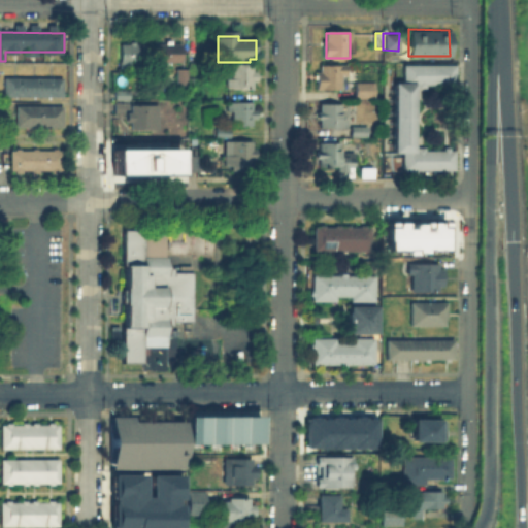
[(145,45),(145,67),(122,67),(122,45),(145,45)]
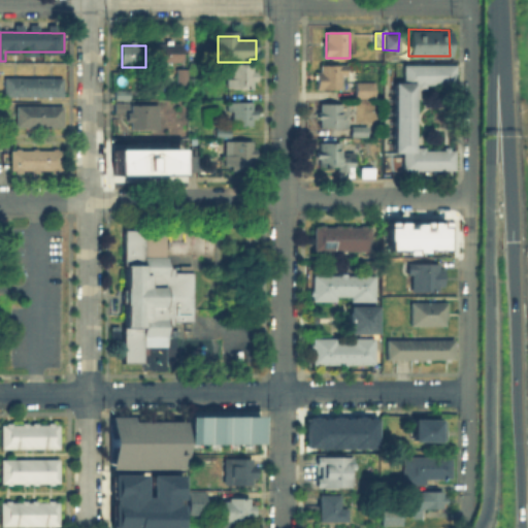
[(158,45),(189,45),(189,63),(158,64),(158,45)]
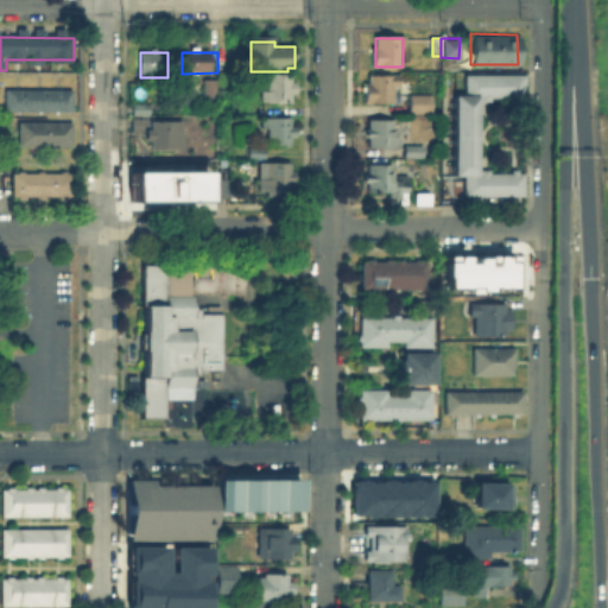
[(295,76),(293,105),(267,105),(267,102),(261,102),(261,92),(267,92),(267,76),(295,76)]
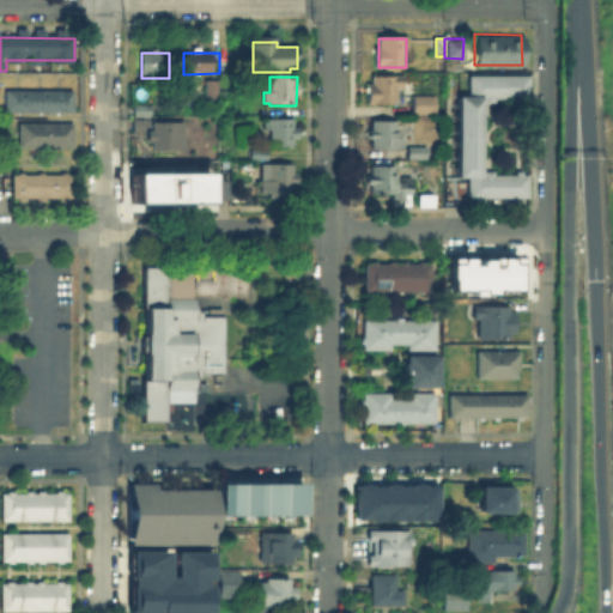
[(402,77),(402,98),(398,98),(398,104),(370,104),(370,77),(402,77)]
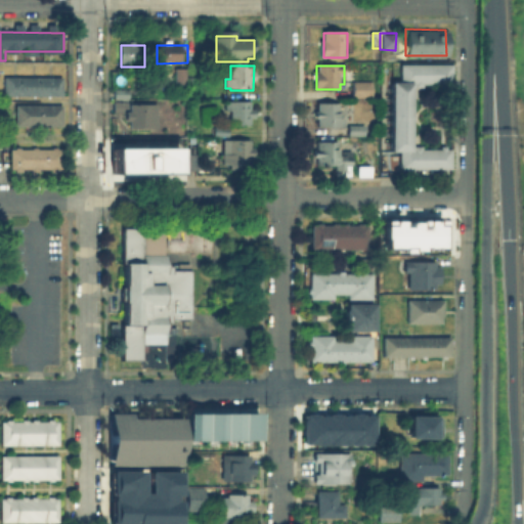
[(452,67),(452,87),(413,87),(412,149),(453,149),(453,170),(401,170),(401,153),(393,153),(394,84),(401,84),(401,67),(452,67)]
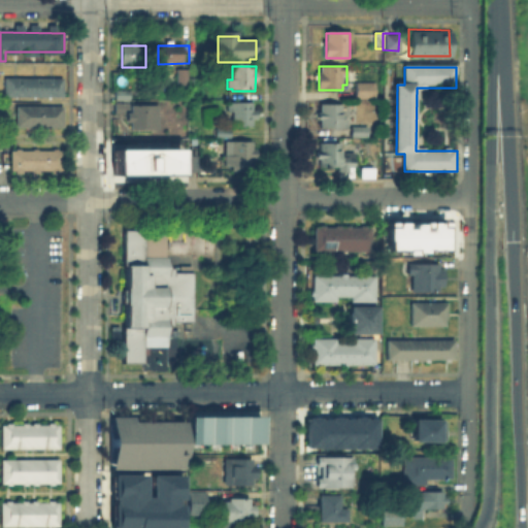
[(190,71),(190,86),(178,86),(178,71),(190,71)]
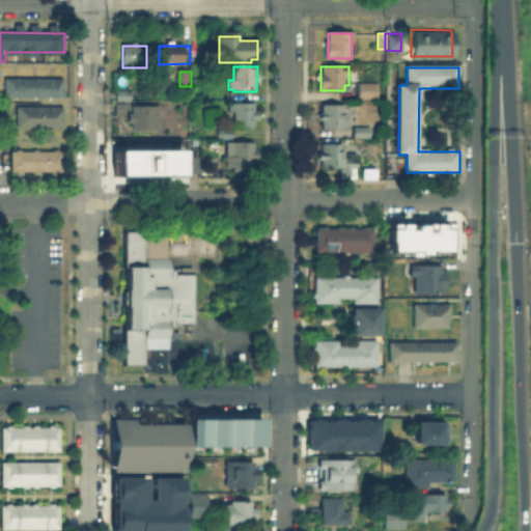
[(64,80),(64,99),(7,99),(7,80),(64,80)]
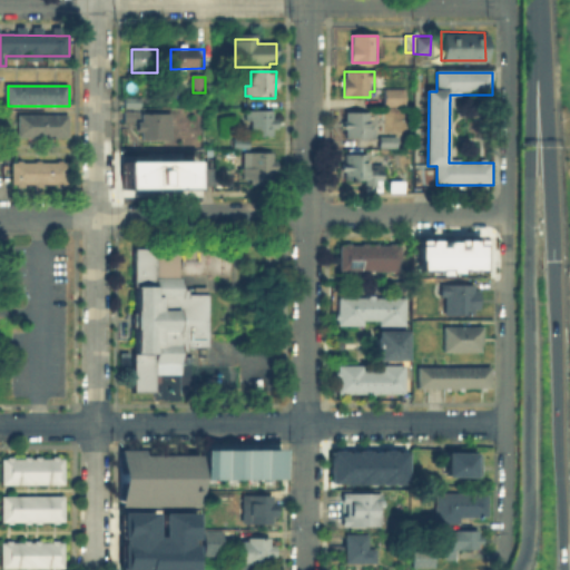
[(405,91),(405,106),(385,106),(385,91),(405,91)]
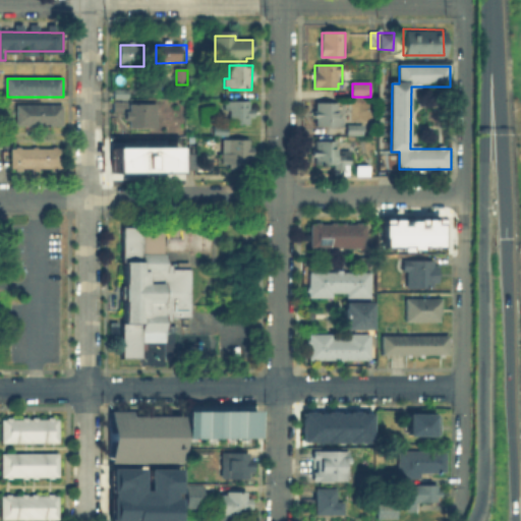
[(132,89),(132,105),(159,105),(158,129),(128,129),(128,112),(115,112),(115,89),(132,89)]
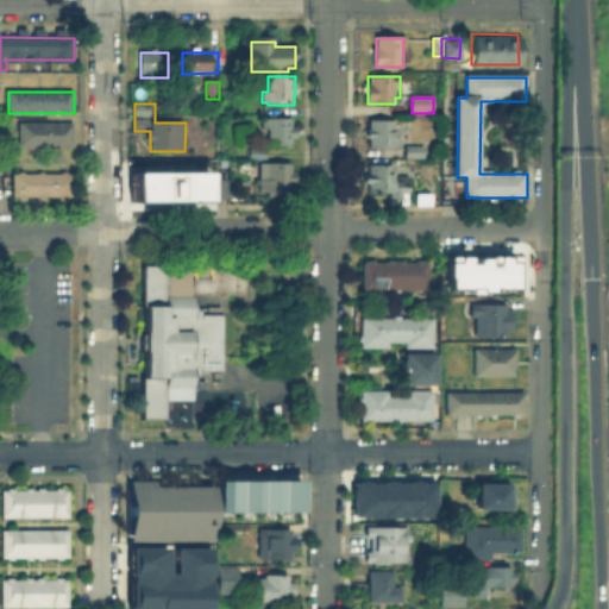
[(264,129),(264,120),(294,120),(294,146),(269,146),(269,129),(264,129)]
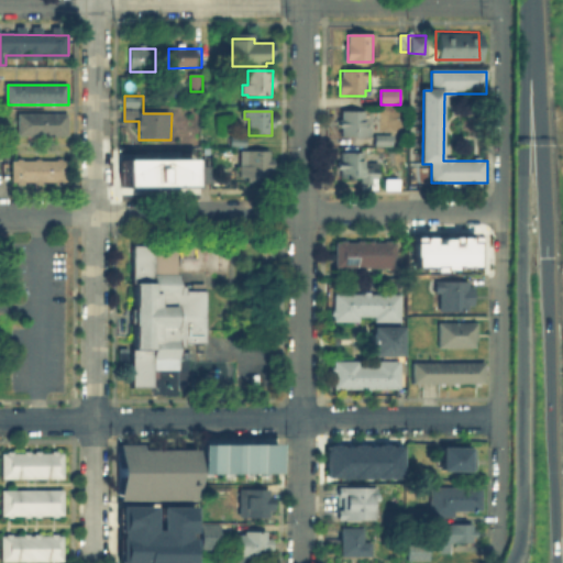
[(367,113),(367,138),(341,138),(341,113),(367,113)]
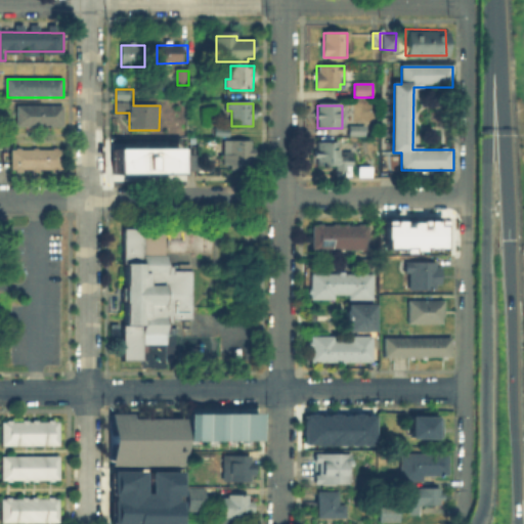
[(63,107),(63,128),(18,128),(18,107),(63,107)]
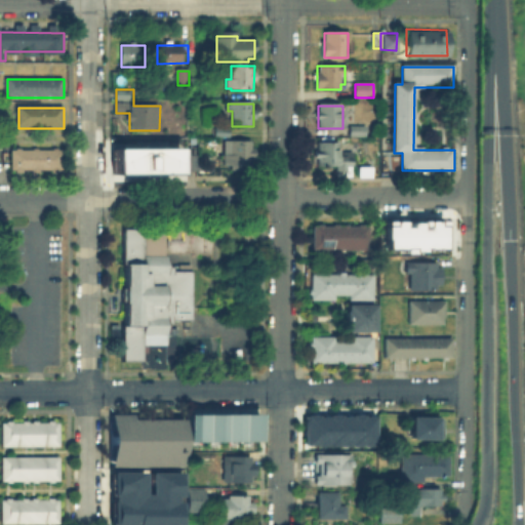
[(347,134),(363,134),(363,124),(347,124),(347,134)]
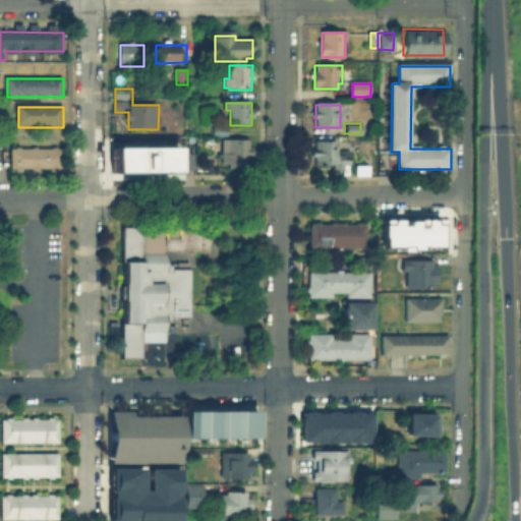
[(214,137),(214,128),(229,128),(229,137),(214,137)]
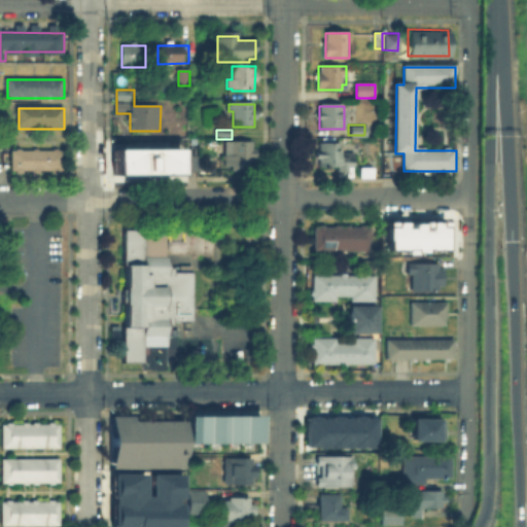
[(226,172),(226,143),(253,143),(253,172),(226,172)]
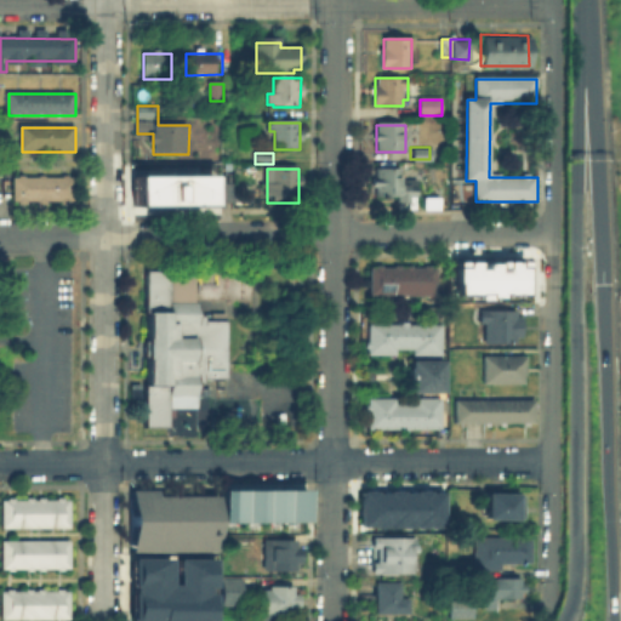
[(404,170),(404,180),(423,180),(423,197),(417,197),(417,204),(396,204),(396,197),(376,197),(376,170),(404,170)]
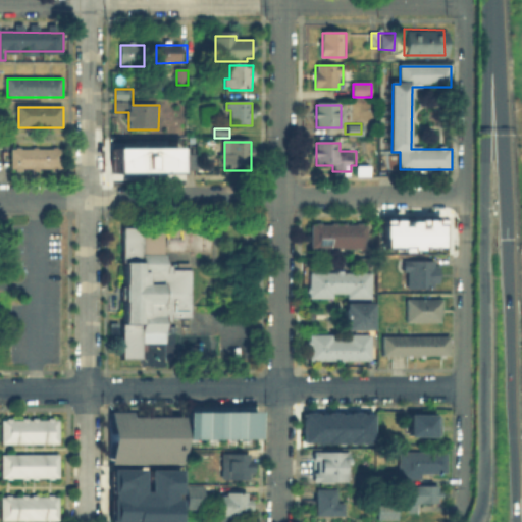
[(110,146),(176,146),(176,171),(111,171),(110,146)]
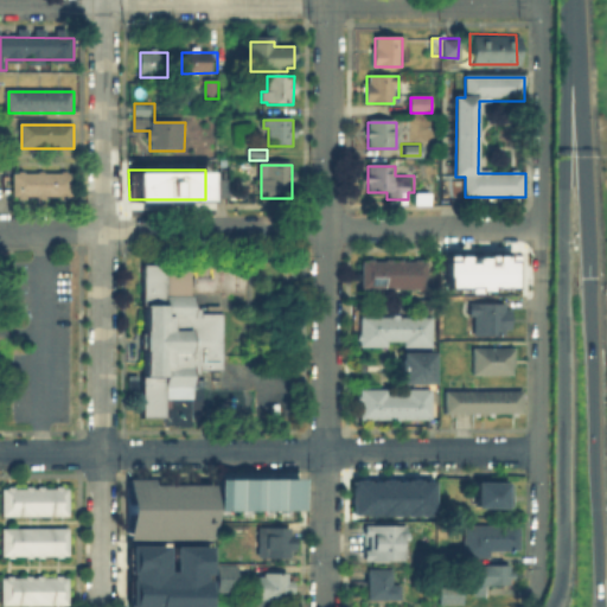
[(72,173),(72,199),(16,199),(16,173),(72,173)]
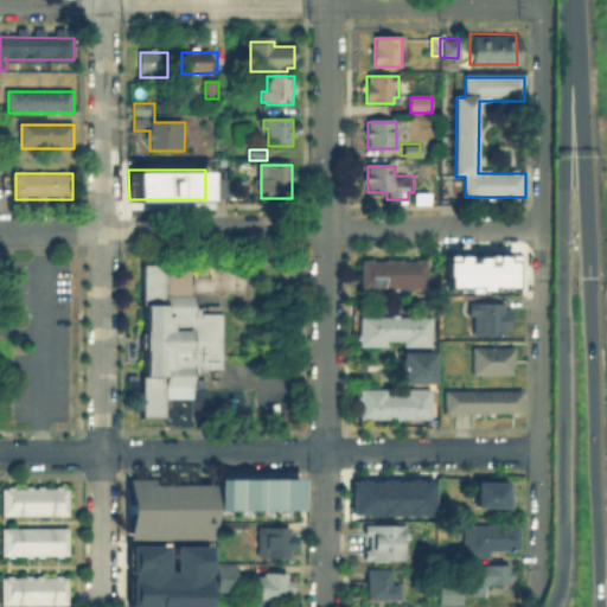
[(221,202),(221,181),(231,181),(231,202),(221,202)]
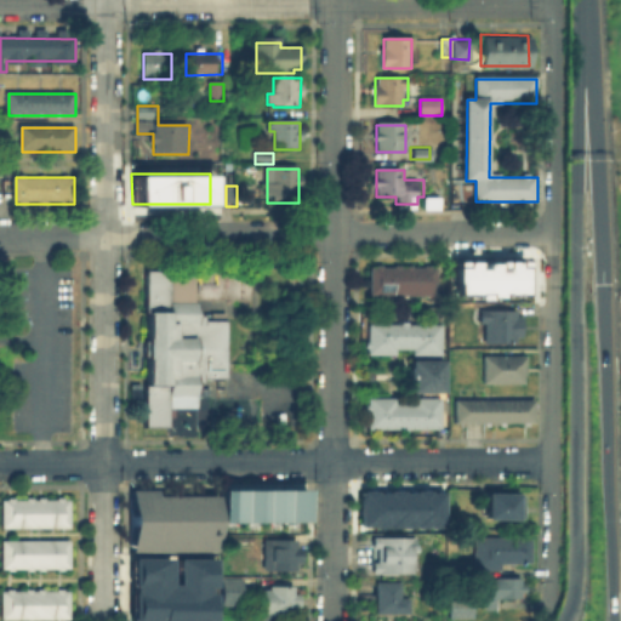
[(454,294),(453,261),(523,260),(523,292),(454,294)]
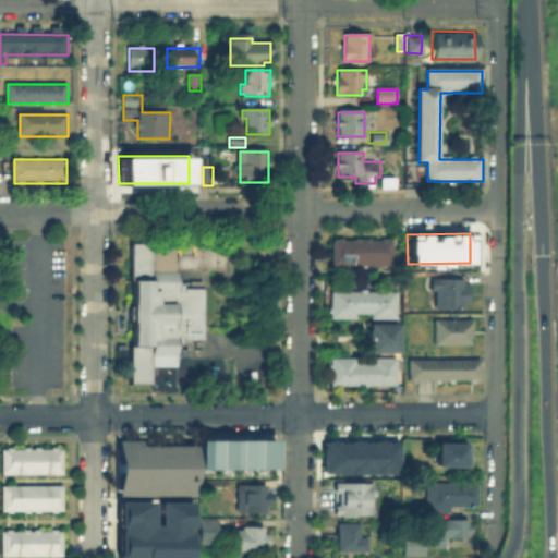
[(335,241),(393,242),(393,269),(335,268),(335,241)]
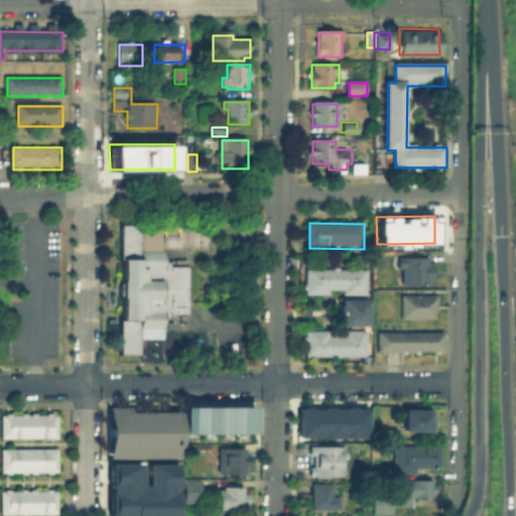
[(123,320),(123,258),(123,228),(162,228),(162,255),(166,255),(166,262),(189,262),(189,317),(167,317),(167,341),(143,341),(143,357),(123,357),(123,320)]
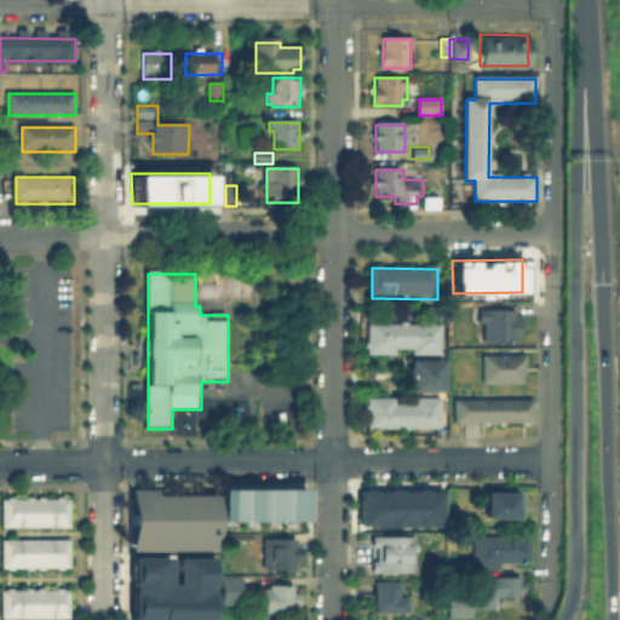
[(517,310),(517,319),(524,319),(524,336),(517,336),(517,346),(480,346),(480,310),(517,310)]
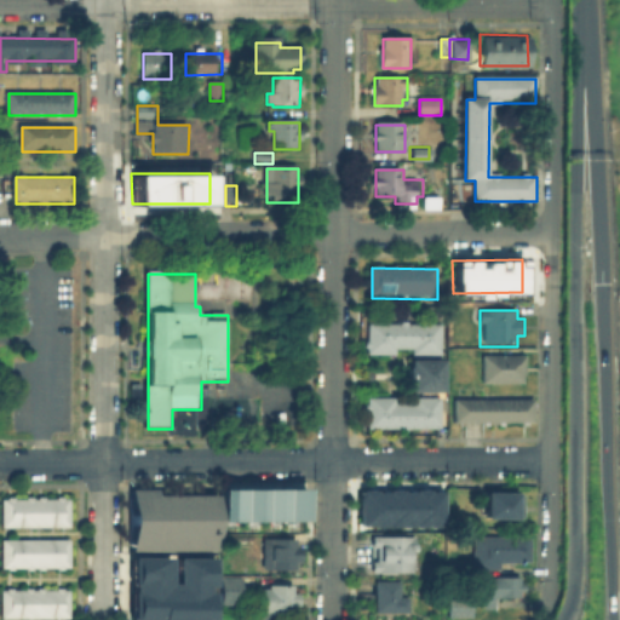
[(365,321),(365,351),(394,352),(394,346),(411,346),(411,352),(437,351),(438,322),(365,321)]
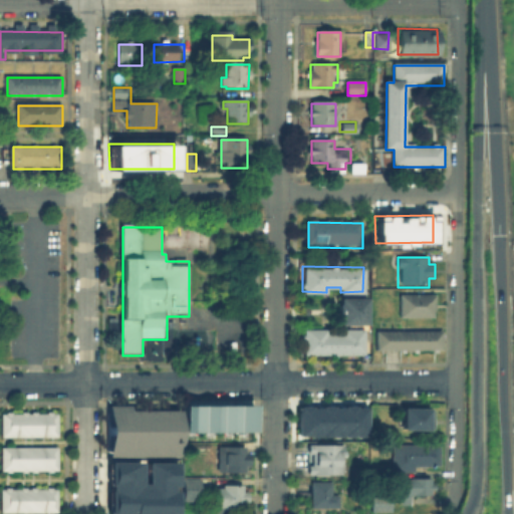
[(401,295),(436,296),(435,318),(401,318),(401,295)]
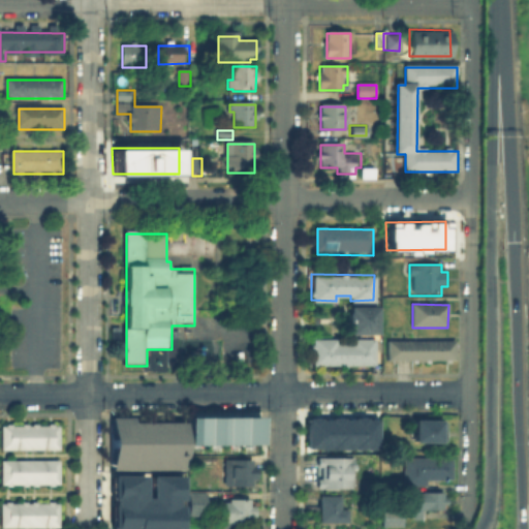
[(348,305),(376,305),(376,333),(348,333),(348,305)]
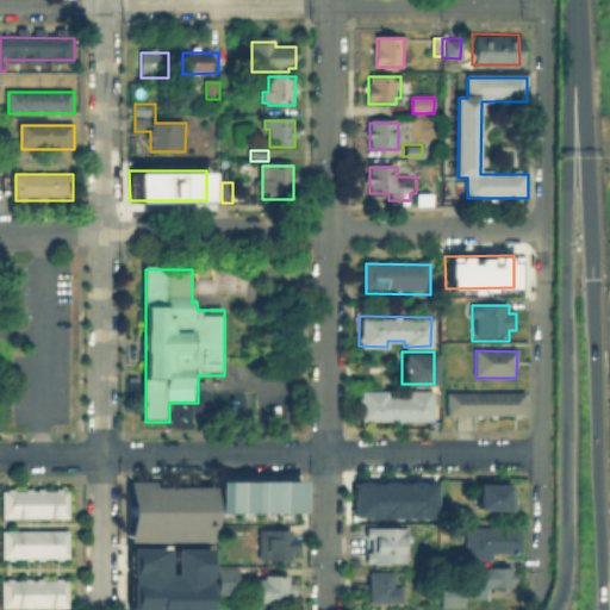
[(358,390),(430,388),(430,419),(358,421),(358,390)]
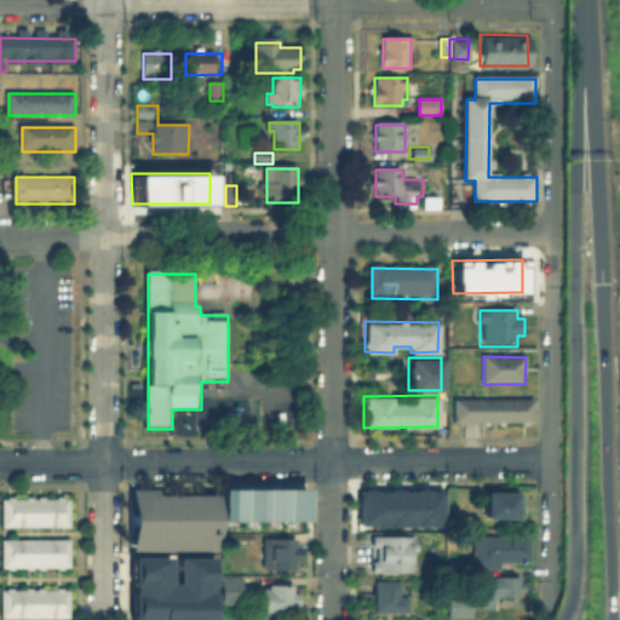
[(455,425),(455,401),(535,401),(535,425),(455,425)]
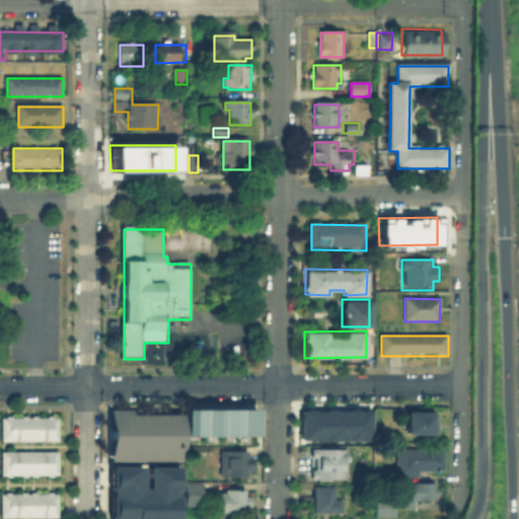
[(254,408),(254,435),(182,435),(182,408),(254,408)]
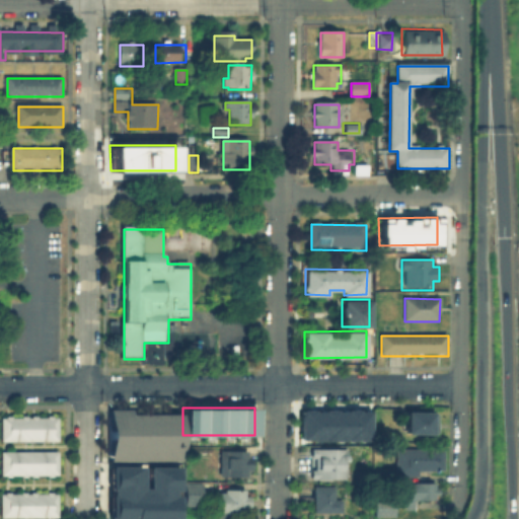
[(180,432),(179,448),(180,460),(107,461),(107,409),(129,409),(130,414),(179,414),(180,432)]
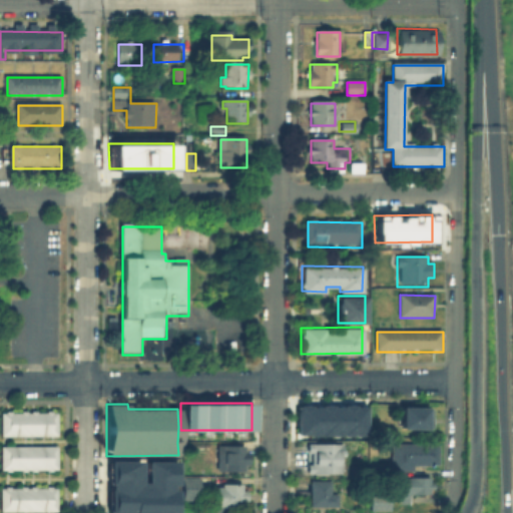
[(296,433),(297,405),(366,405),(366,434),(296,433)]
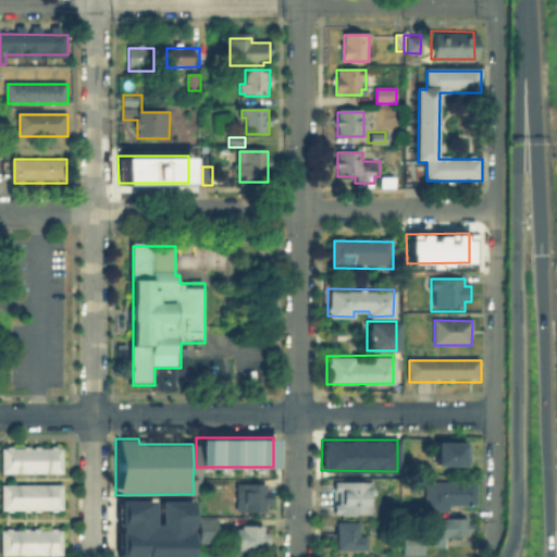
[(471,446),(472,465),(441,466),(441,446),(471,446)]
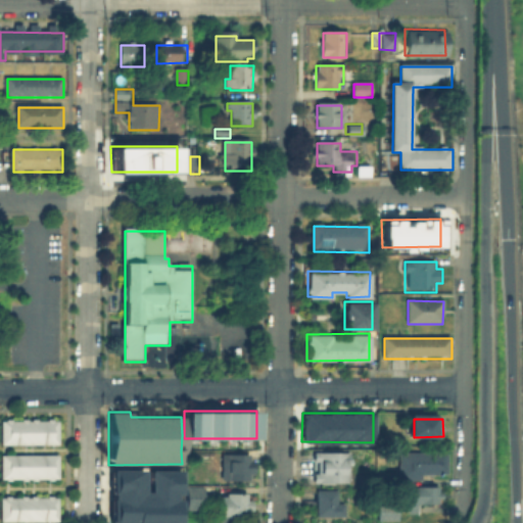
[(59,421),(59,445),(3,445),(3,421),(59,421)]
